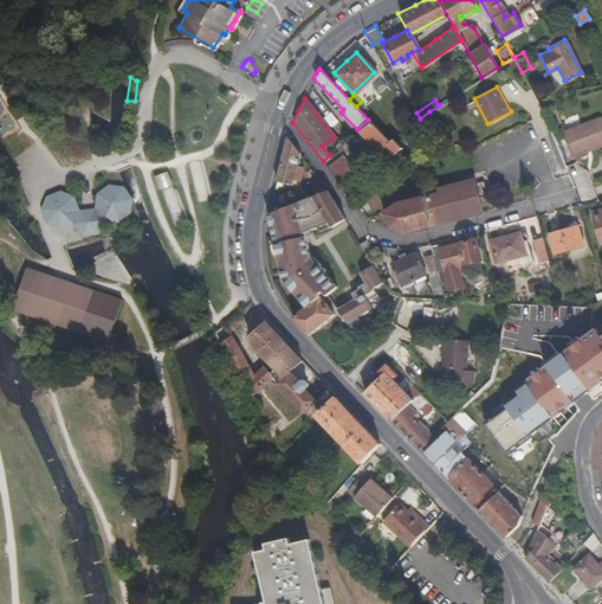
[(601,141),(601,127),(597,115),(562,128),(573,156),(584,152),(583,149),(601,141)]
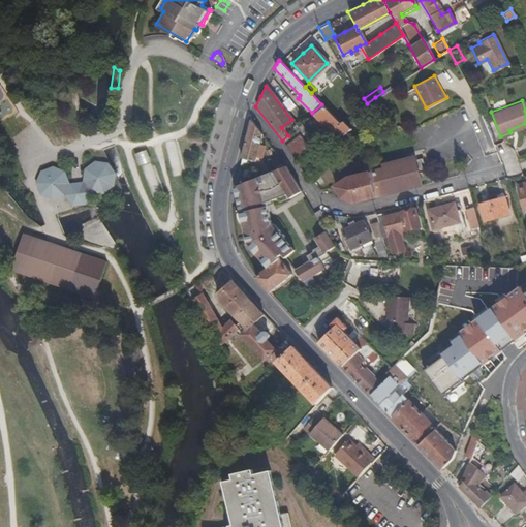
[(338,122),(321,104),(312,113),(338,138),(349,127),(342,119),(338,122)]
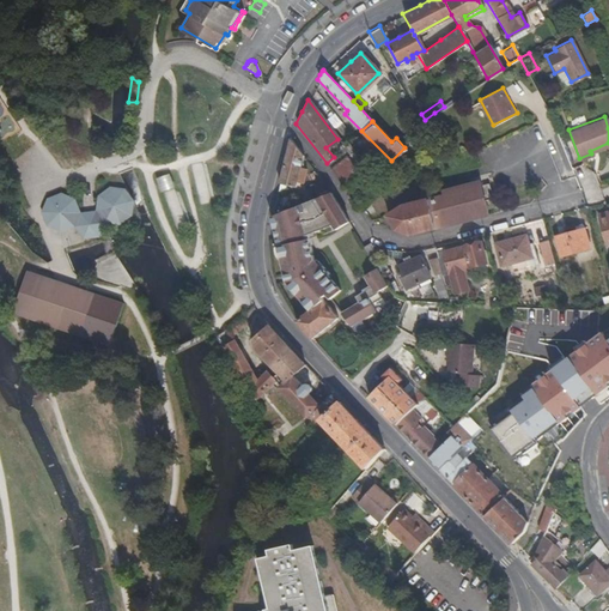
[(276,183),(294,187),(302,155),(291,140),(288,139),(278,181),(276,183)]
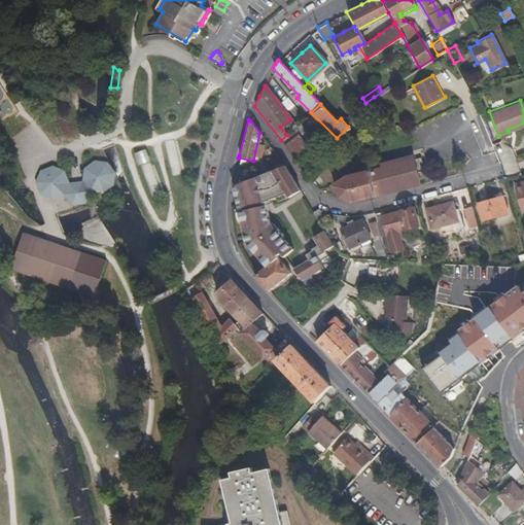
[(318,137),(313,130),(308,134),(314,141),(318,137)]
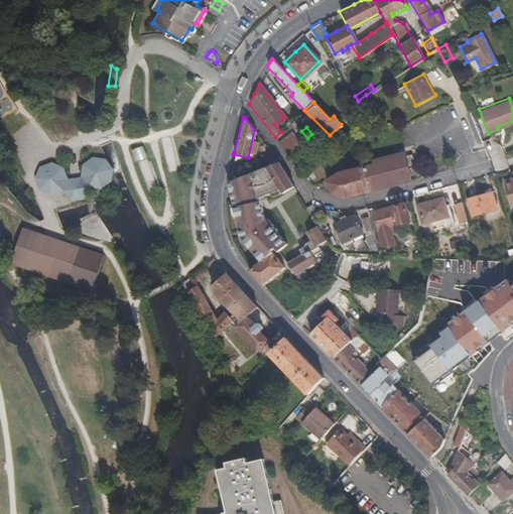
[(291,131),(290,132),(278,141),(287,153),(304,140),(299,134),(296,136),(291,131)]
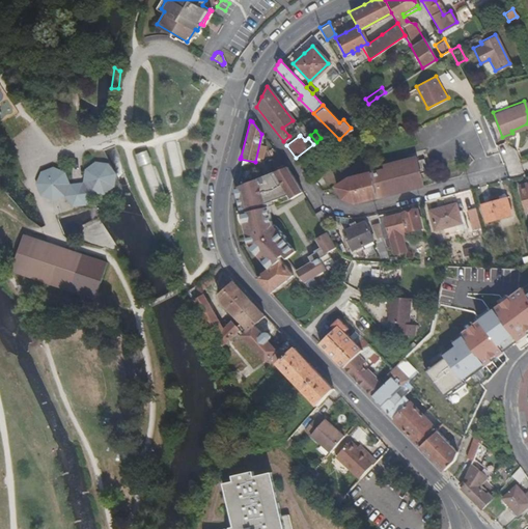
[(149,146),(143,148),(145,157),(151,156),(149,146)]
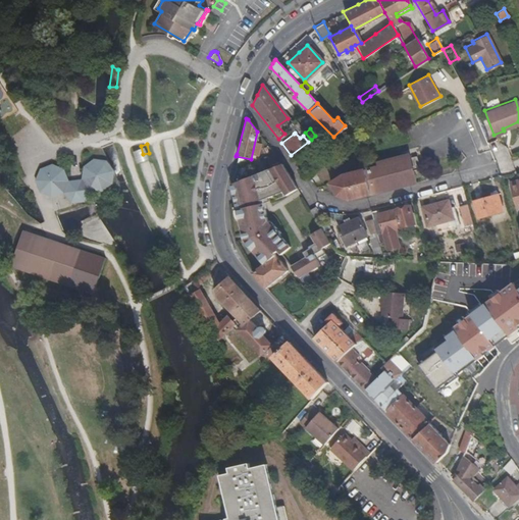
[(405,185),(415,182),(408,152),(375,161),(376,165),(342,173),(329,183),(336,194),(348,199),(405,185)]
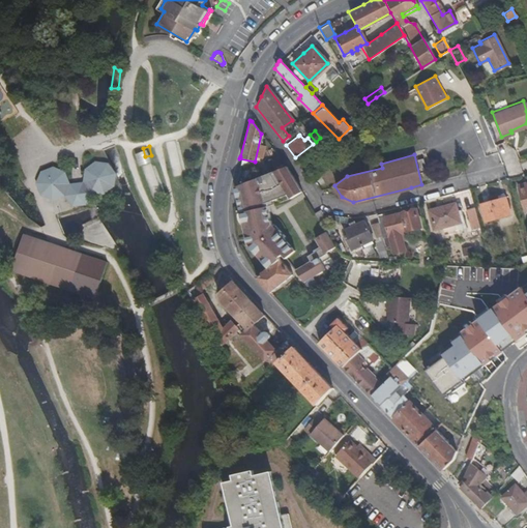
[(277,155),(266,159),(274,170),(286,166),(277,155)]
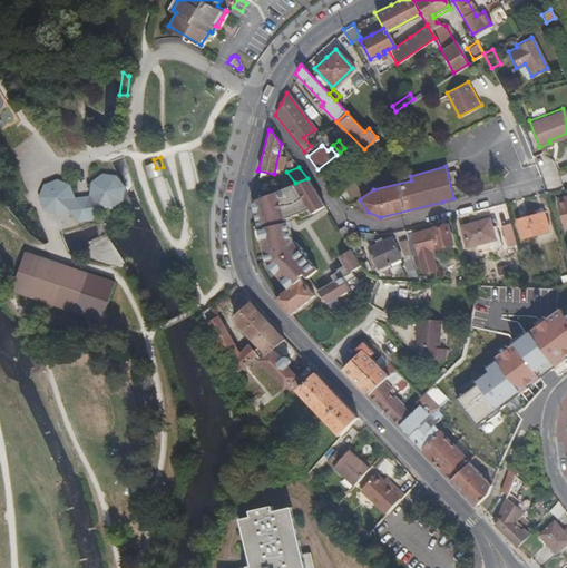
[(65,175),(33,185),(45,216),(69,207),(75,223),(96,216),(94,211),(125,199),(115,169),(85,179),(88,192),(72,197),(65,175)]
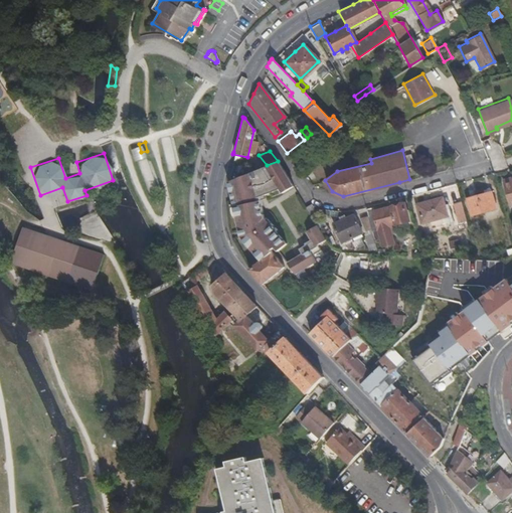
[(284,259),(295,274),(310,263),(303,252),(313,246),(312,244),(323,237),(310,216),(304,205),(288,179),(283,170),(278,161),(267,165),(230,179),(226,180),(241,236),(261,261),(272,251),(271,249),(274,247),(275,249),(277,248),(284,259)]
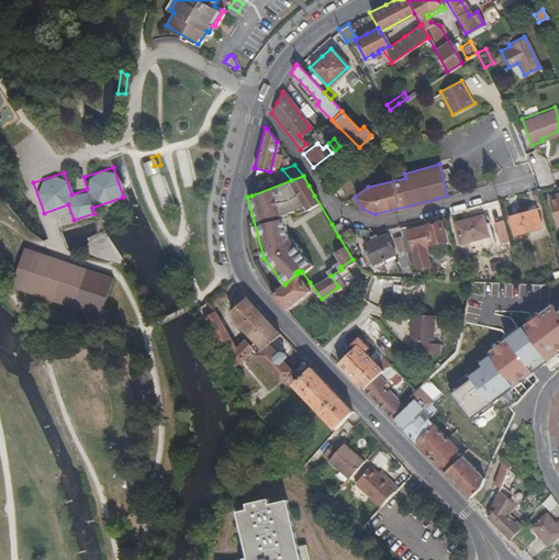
[(558,197),(557,198),(556,194),(546,198),(552,224),(558,221),(558,197)]
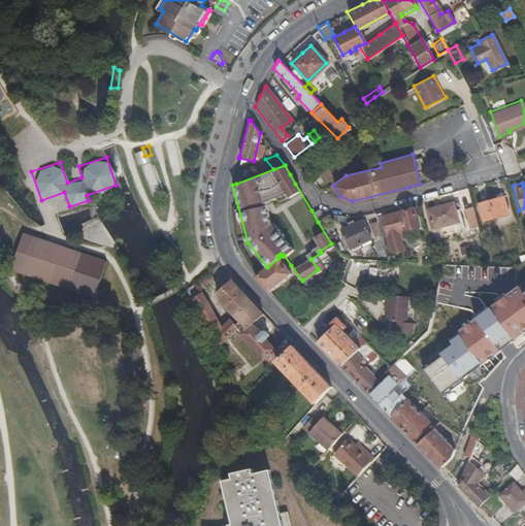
[(495,198),(477,203),(482,220),(506,212),(500,192),(494,194),(495,198)]
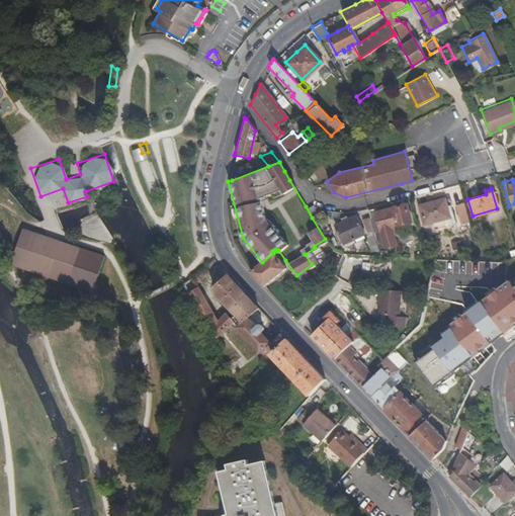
[(443,197),(417,205),(422,223),(445,216),(447,223),(454,221),(451,210),(447,210),(443,197)]
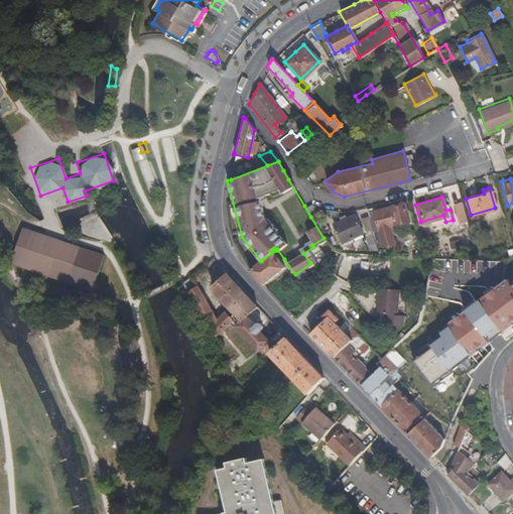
[(465,219),(460,201),(452,204),(457,222),(465,219)]
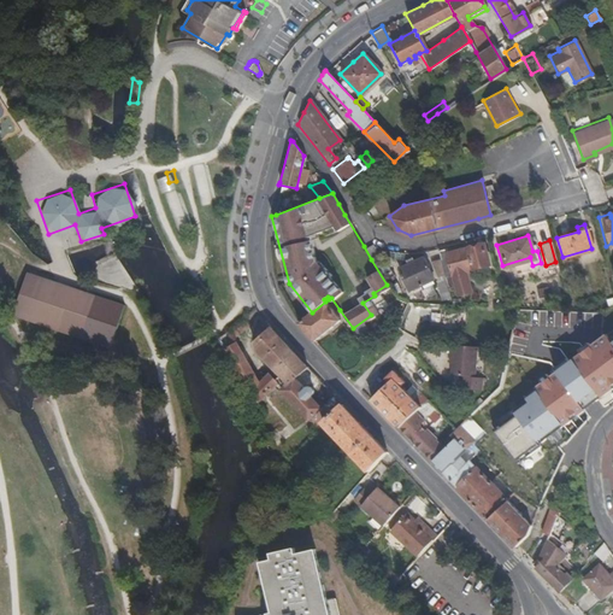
[(370,242),(364,246),(371,259),(377,255),(372,246),(370,242)]
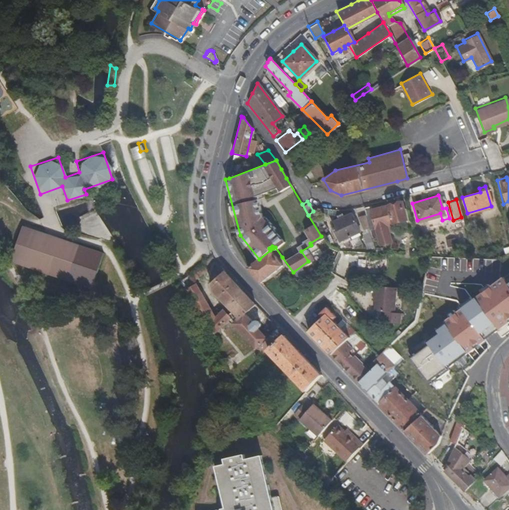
[(378,244),(390,241),(387,232),(385,224),(390,223),(405,218),(401,201),(370,209),(369,206),(362,207),(364,214),(367,227),(367,228),(373,227),(378,244)]
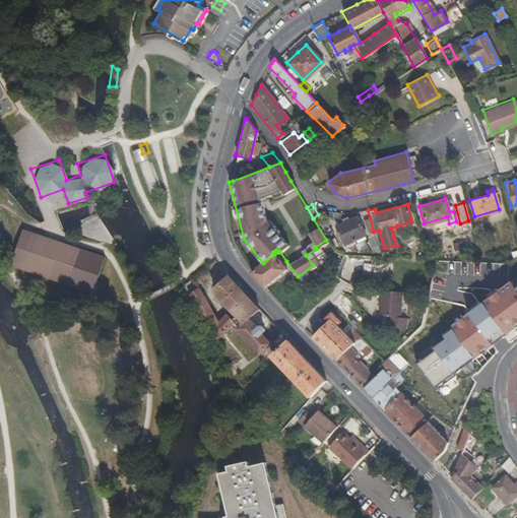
[(358,216),(336,225),(343,245),(365,236),(358,216)]
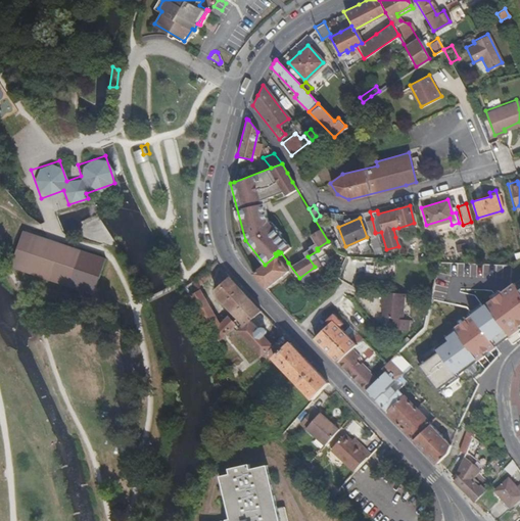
[(375,232),(372,219),(364,221),(368,234),(375,232)]
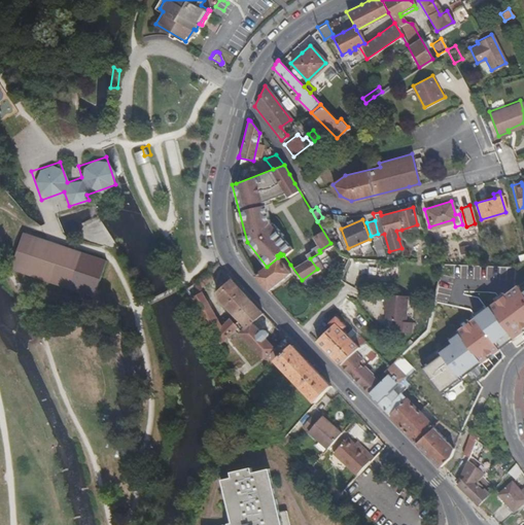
[(10,269),(94,295),(105,260),(23,234),(10,269)]
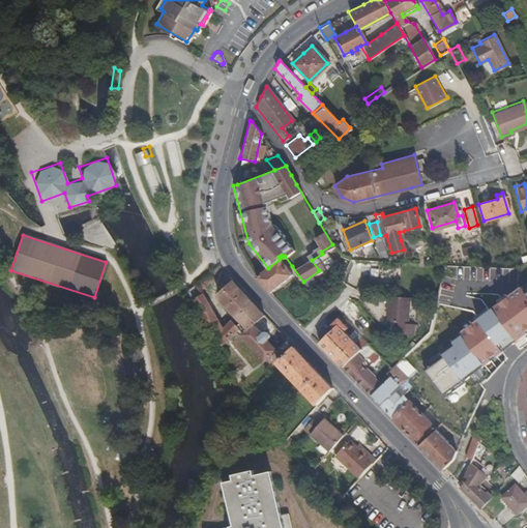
[(383,250),(382,241),(374,243),(376,251),(383,250)]
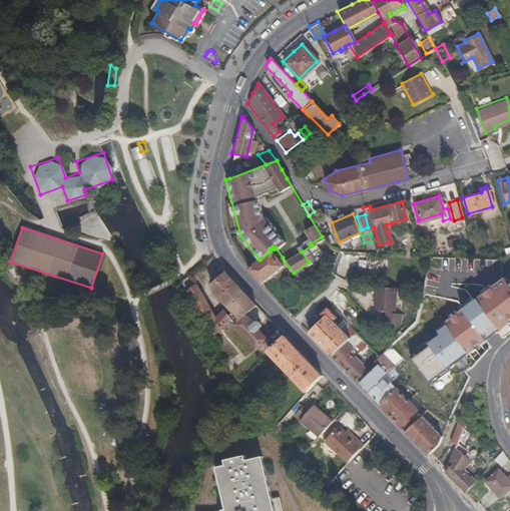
[(502,253),(509,249),(508,244),(501,246),(502,253)]
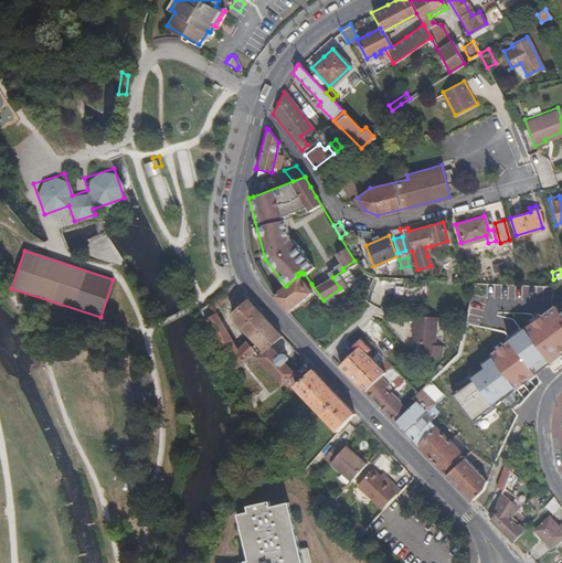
[(287,311),(310,293),(298,276),(286,286),(273,296),(287,311)]
